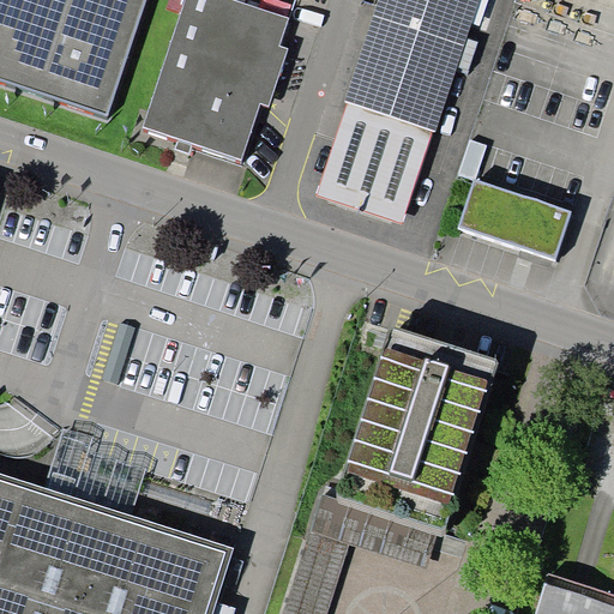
[(145,0),(0,0),(0,80),(108,116),(145,0)]
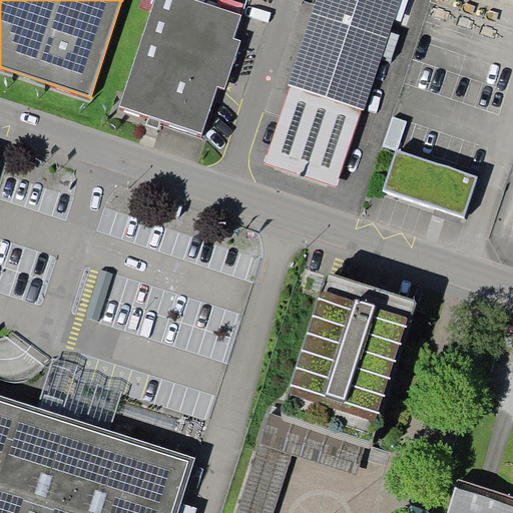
[(242,14),(198,0),(153,0),(118,106),(149,116),(161,120),(201,133),(217,86),(225,89),(241,41),(234,38),(242,14)]
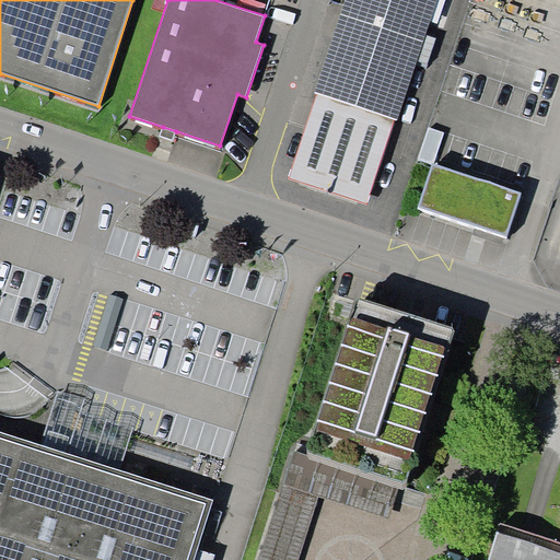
[(345,0),(314,93),(316,94),(289,177),(368,203),(395,119),(398,120),(438,0),(345,0)]
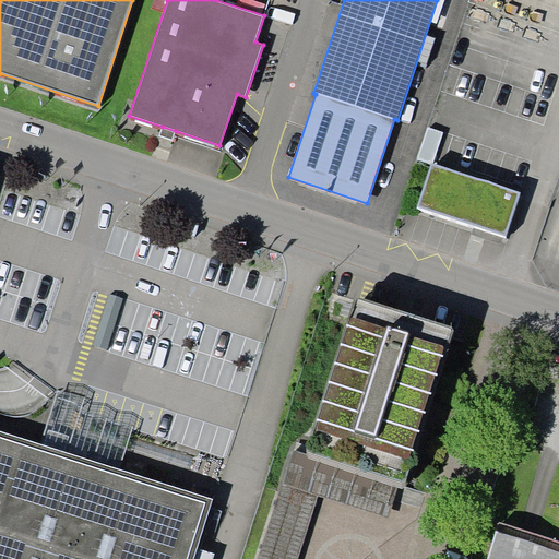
[(173,140),(176,131),(163,127),(159,135),(173,140)]
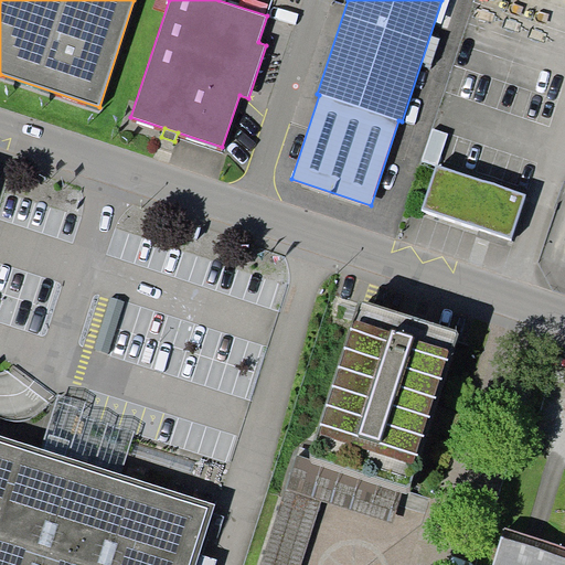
[(448,134),(433,128),(422,159),(437,164),(448,134)]
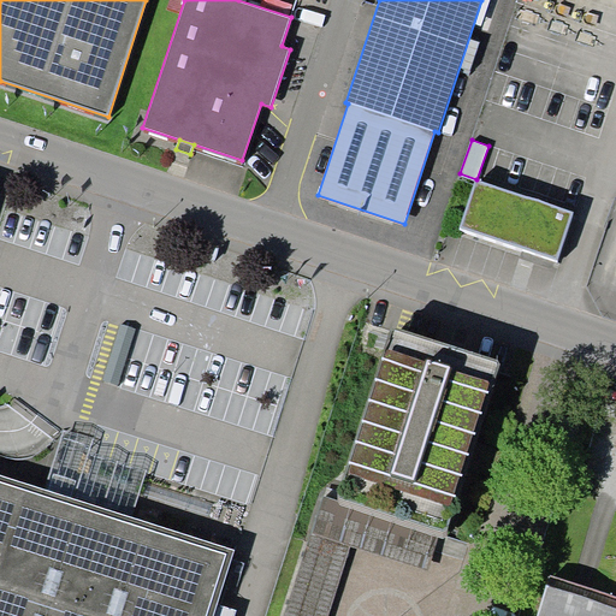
[(573,212),(477,179),(460,227),(557,260),(573,212)]
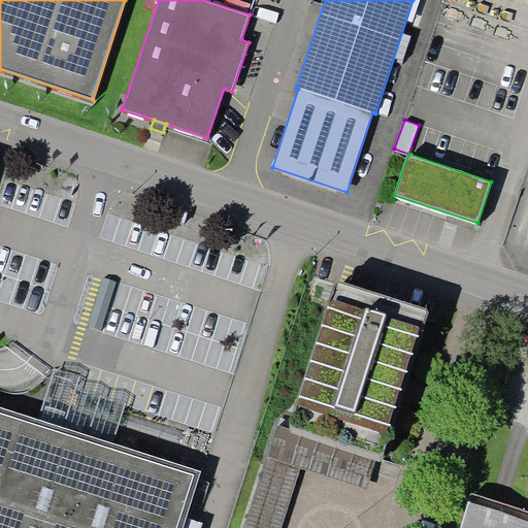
[(430,309),(336,279),(288,428),(291,429),(290,432),(375,460),(381,462),(390,435),(386,433),(420,327),(424,328),(430,309)]
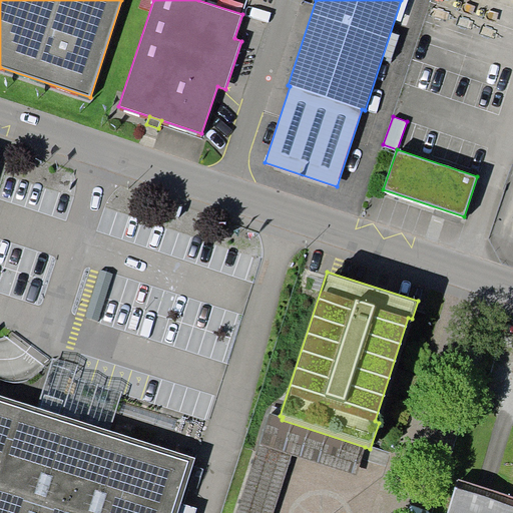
[(0,395),(0,512),(176,512),(180,503),(195,457),(0,395)]
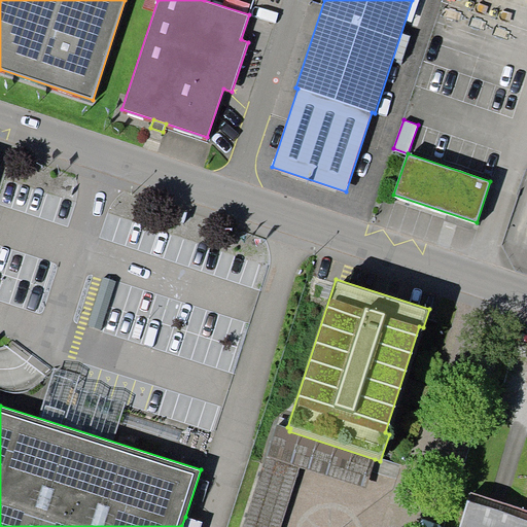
[(365,488),(375,459),(289,431),(290,428),(287,427),(277,424),(243,526),(280,526),(301,466),(365,488)]
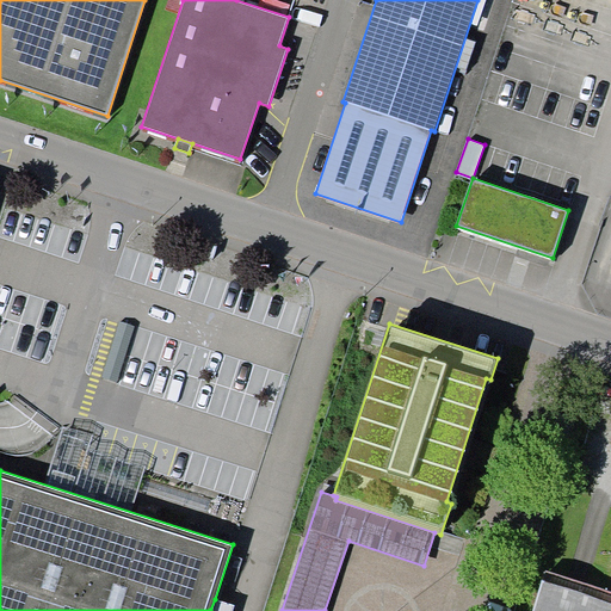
[(610,610),(610,590),(547,569),(532,610),(610,610)]
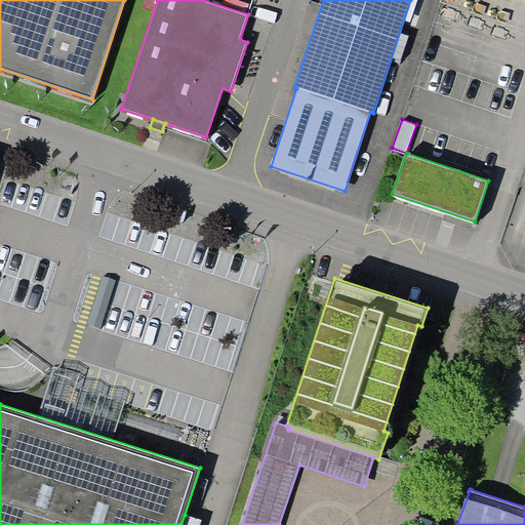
[(200,524),(201,521),(185,515),(180,524),(200,524)]
